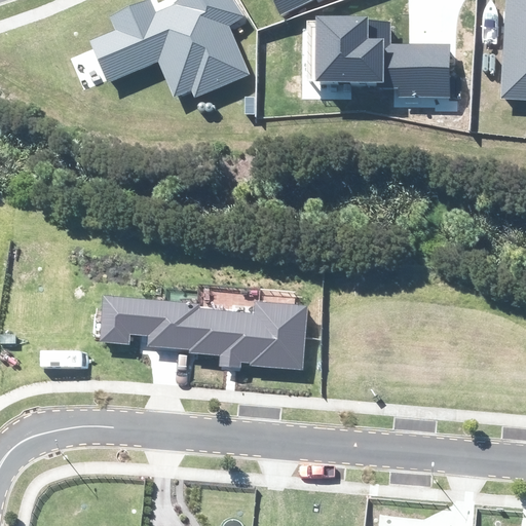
[(194,98),(250,74),(228,26),(243,15),(233,0),(178,0),(174,3),(175,4),(155,12),(151,0),(147,0),(109,16),(115,30),(89,40),(108,82),(158,62),(174,97),(191,91),(194,98)]
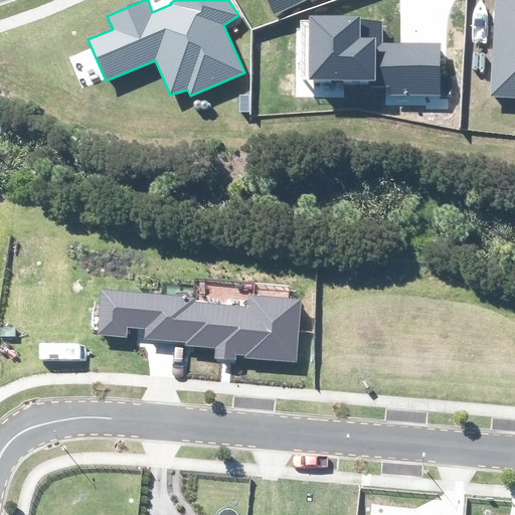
[(268,0),(276,15),(306,0),(268,0)]
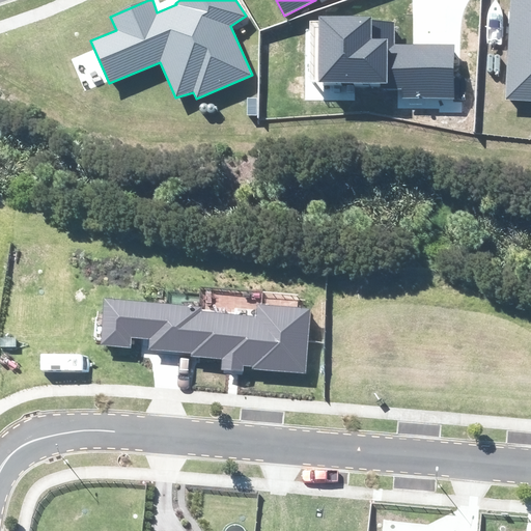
[(530,100),(530,0),(509,0),(505,100),(530,100)]
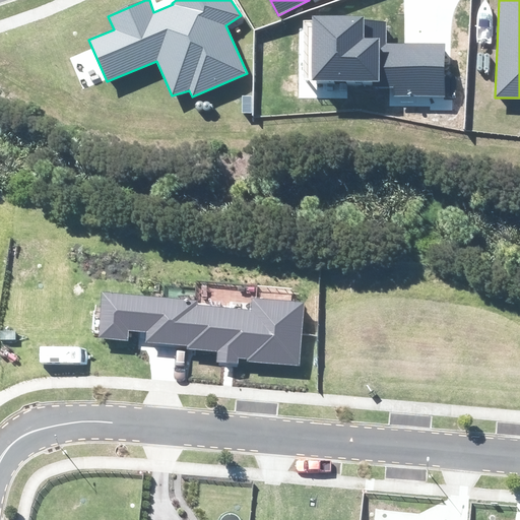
[(444,99),(445,42),(418,41),(385,41),(385,19),(312,18),(311,83),(370,84),(370,87),(390,87),(390,98),(444,99)]
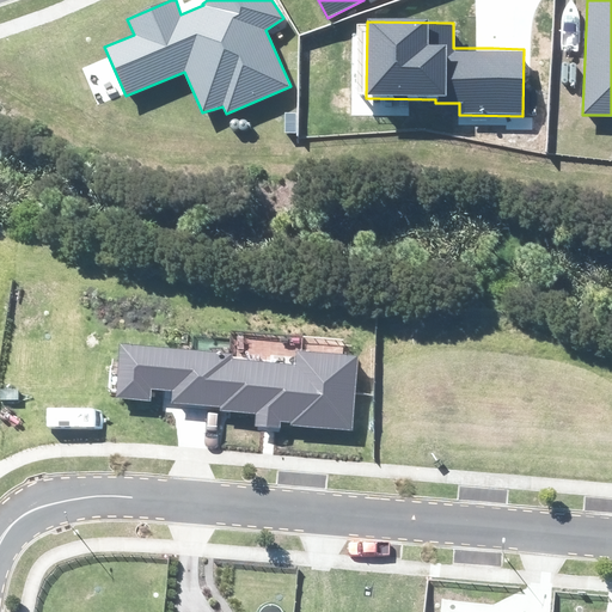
[(353,432),(360,355),(295,349),(294,363),(232,357),(232,354),(121,344),(116,398),(151,401),(152,390),(172,391),(171,403),(197,405),(221,407),(220,410),(257,412),(256,426),(280,428),(281,421),(291,422),(289,426),(353,432)]
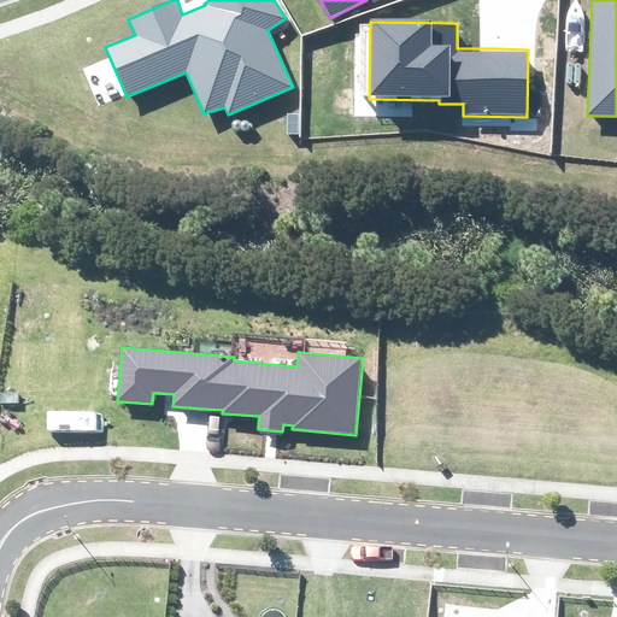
All buildings are outlined.
